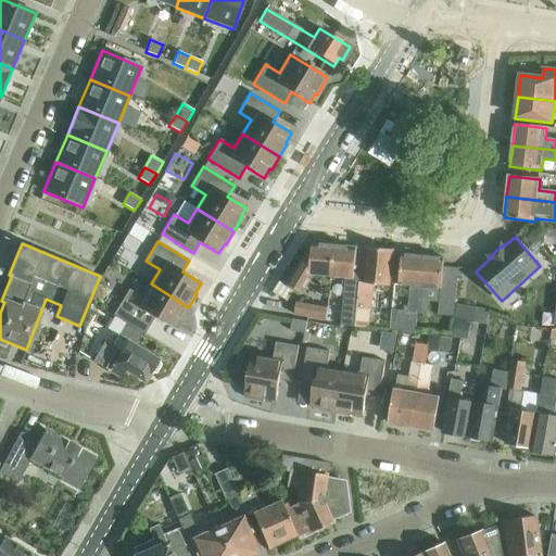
[(310,276),(332,278),(336,247),(313,244),(312,256),(307,254),(289,286),(302,293),(303,292),(301,291),(310,277),(310,276)]
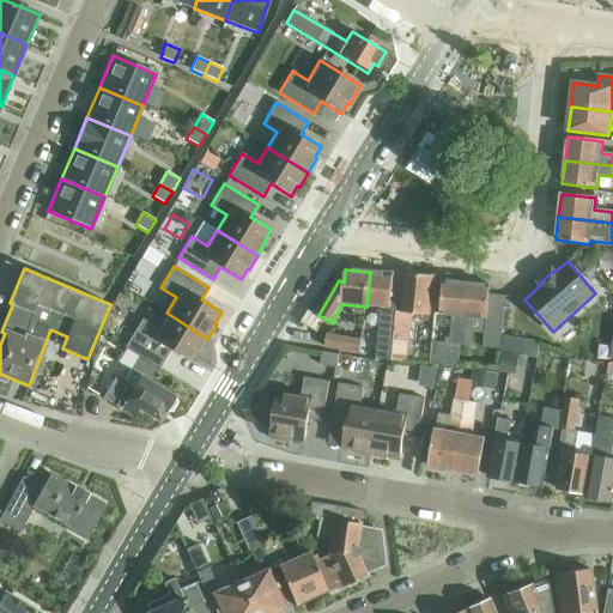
[(370,272),(366,307),(382,308),(378,344),(377,359),(393,360),(393,357),(398,311),(399,303),(392,303),(394,274),(370,272)]
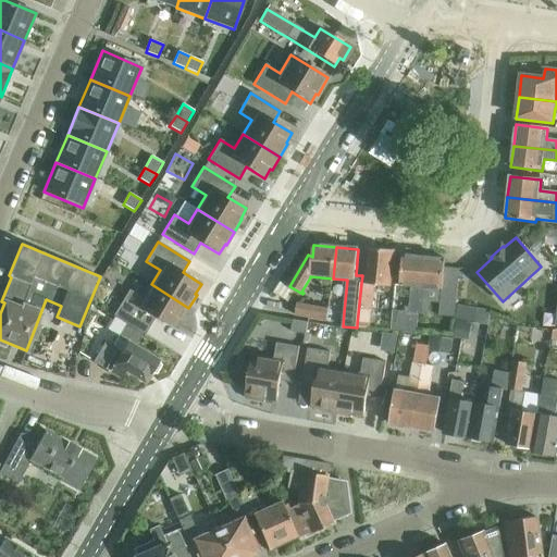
[(361,283),(357,324),(371,326),(375,286),(391,288),(394,254),(370,250),(367,284),(361,283)]
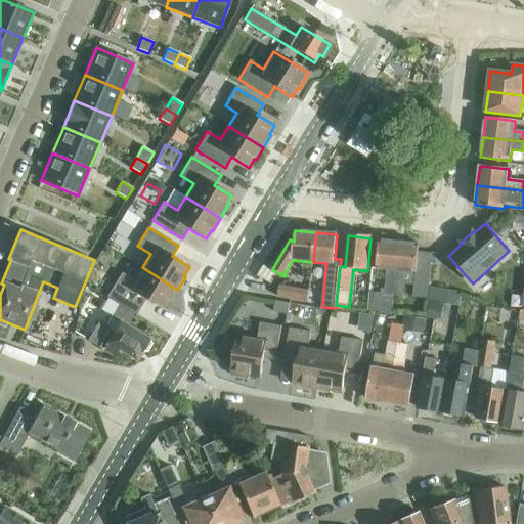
[(370,293),(368,311),(392,313),(394,296),(400,243),(380,241),(377,269),(388,271),(385,295),(370,293)]
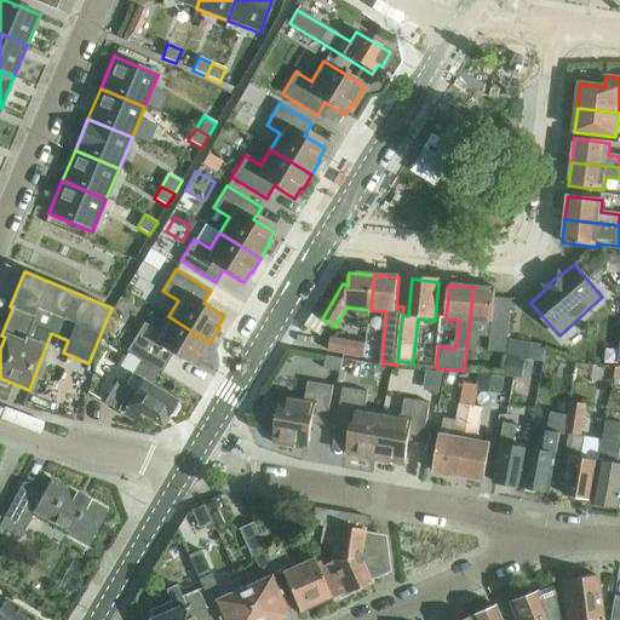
[(478,336),(492,337),(495,299),(497,291),(474,287),(466,350),(477,351),(478,336)]
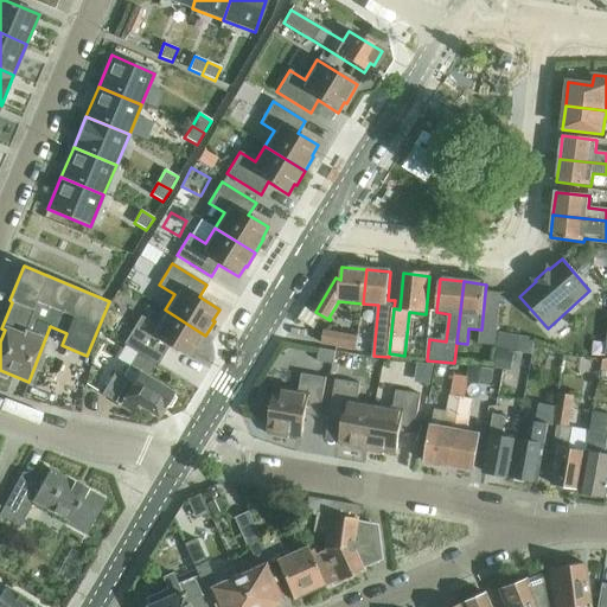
[(481,330),(479,345),(496,347),(503,294),(485,293),(481,330)]
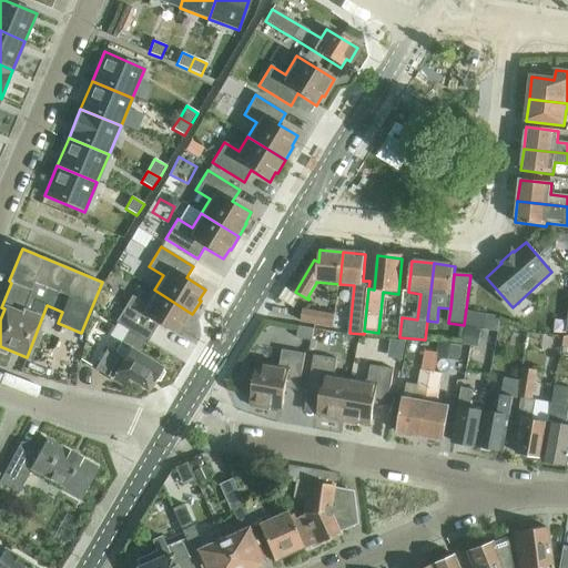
[(184,326),(192,314),(154,290),(146,304),(132,295),(115,322),(119,323),(130,331),(146,341),(148,342),(159,324),(176,335),(183,325),(184,326)]
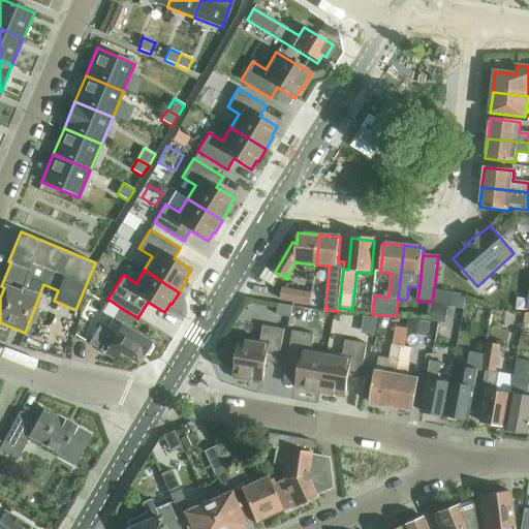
[(281,300),(311,305),(313,292),(283,287),(281,300)]
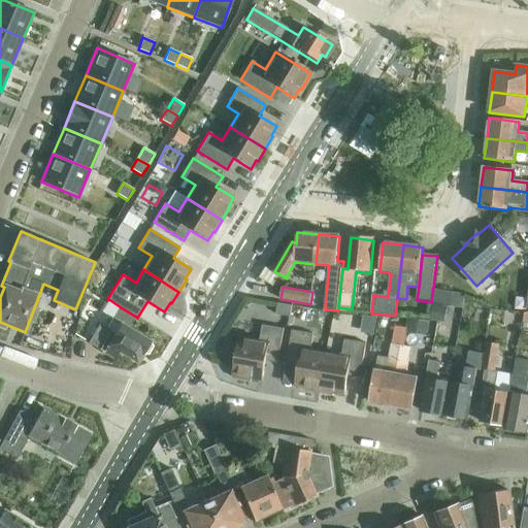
[(278,303),(276,315),(291,318),(293,306),(278,303)]
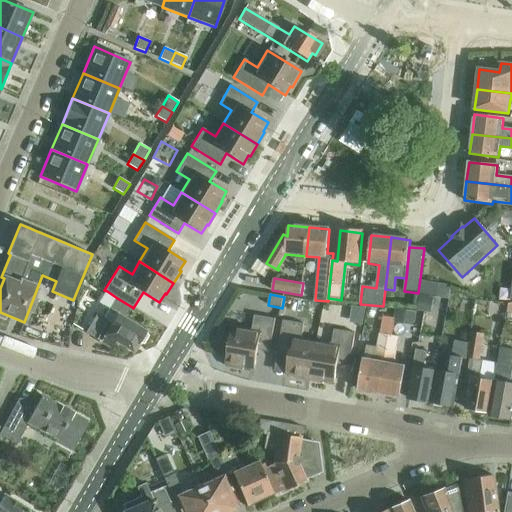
[(96,314),(85,332),(110,348),(115,341),(132,352),(136,344),(138,345),(147,331),(125,318),(128,314),(131,309),(132,307),(117,298),(103,319),(96,314)]
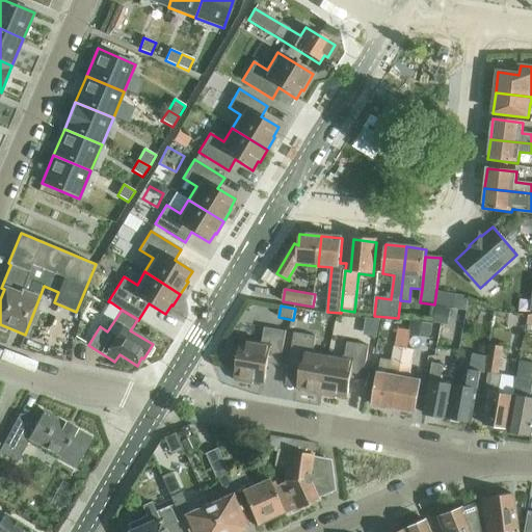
[(281,366),(287,331),(265,327),(262,343),(242,340),(234,380),(254,383),(254,381),(264,383),(268,364),(281,366)]
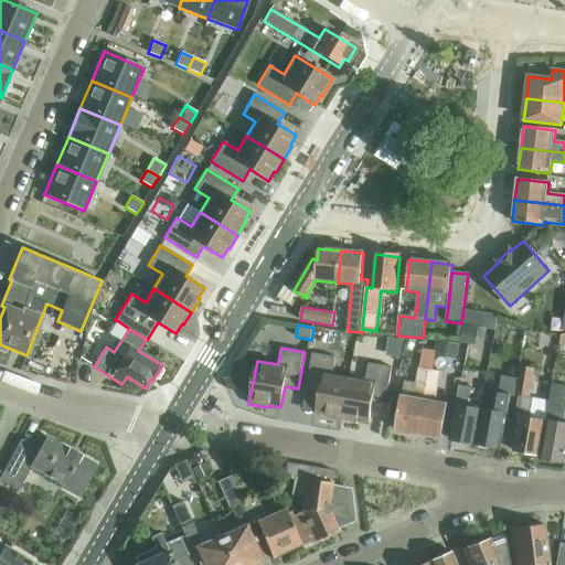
[(402,396),(395,429),(418,434),(429,371),(433,372),(437,351),(423,349),(414,398),(402,396)]
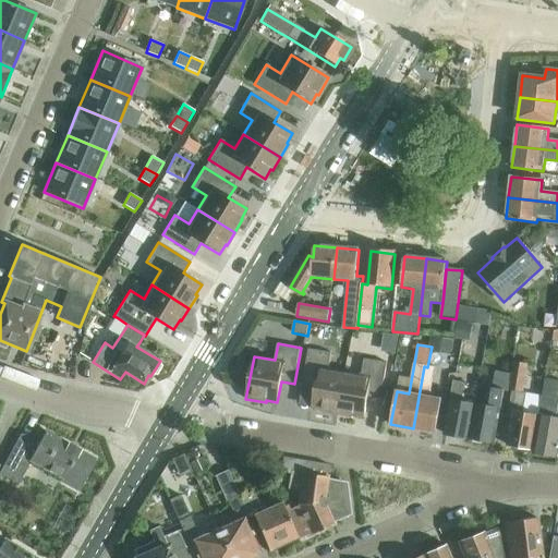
[(323,412),(338,415),(346,373),(329,370),(332,353),(310,349),(303,385),(316,387),(312,409),(323,411),(323,412)]
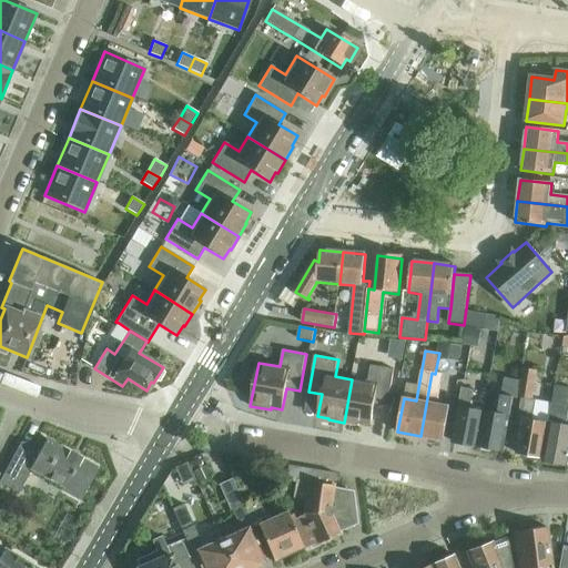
[(6,379),(51,396),(58,378),(11,363),(6,379)]
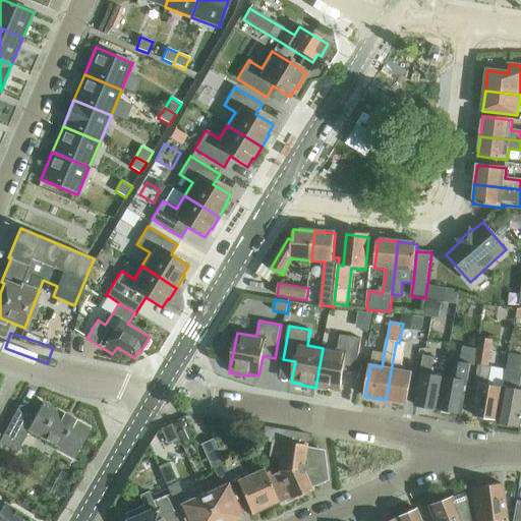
[(323,348),(315,388),(330,390),(330,388),(340,390),(344,370),(356,372),(362,339),(341,335),(338,350),(323,348)]
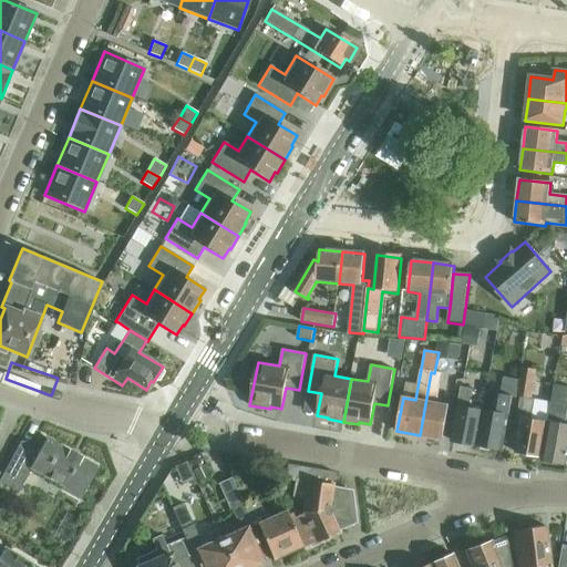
[(521,400),(515,433),(518,433),(515,452),(526,454),(528,459),(537,460),(540,457),(543,457),(548,423),(552,404),(535,401),(533,401),(538,370),(523,368),(521,380),(519,380),(516,399),(521,400)]
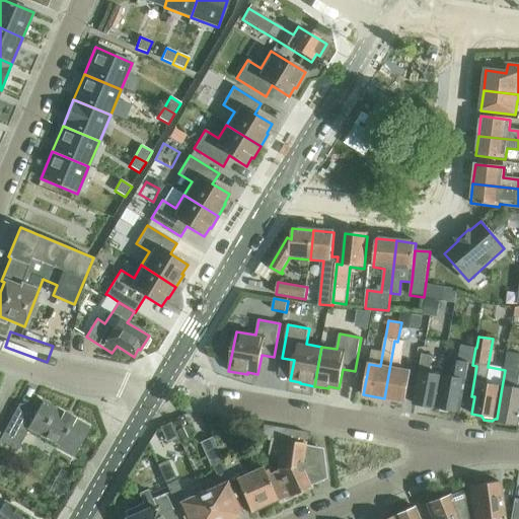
[(394,341),(384,398),(405,402),(412,371),(399,369),(404,343),(397,342),(394,341)]
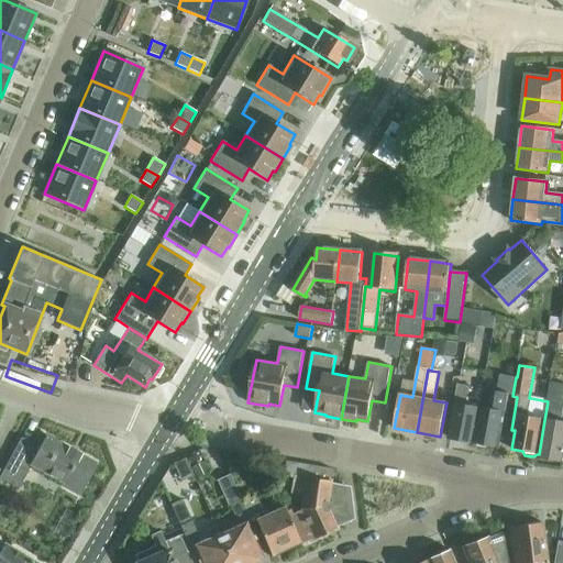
[(481,408),(474,442),(499,446),(508,395),(512,396),(516,377),(504,375),(503,383),(499,383),(495,410),(481,408)]
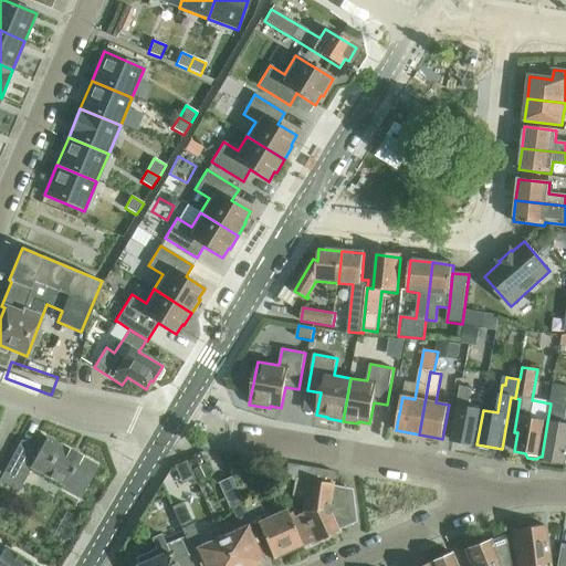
[(553,390),(551,404),(542,457),(541,460),(565,464),(565,463),(565,423),(565,425),(565,420),(565,386),(555,384),(553,390)]
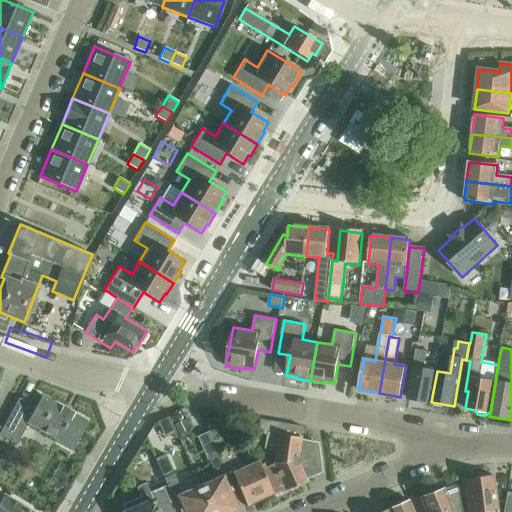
[(408,398),(431,402),(437,371),(424,369),(427,351),(416,349),(408,398)]
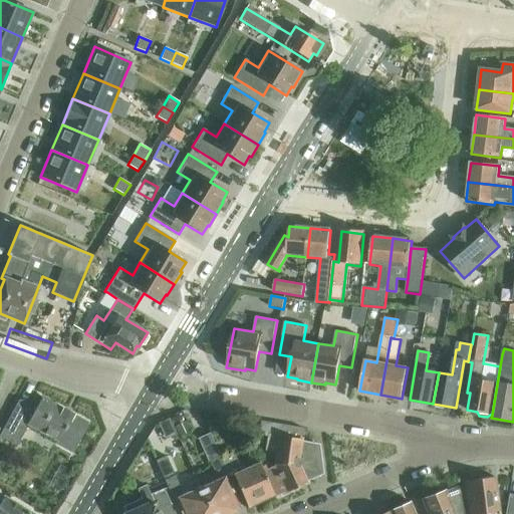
[(0,437),(17,447),(29,426),(58,441),(56,445),(71,453),(87,423),(41,398),(40,400),(34,397),(31,403),(19,400),(0,435),(0,437)]
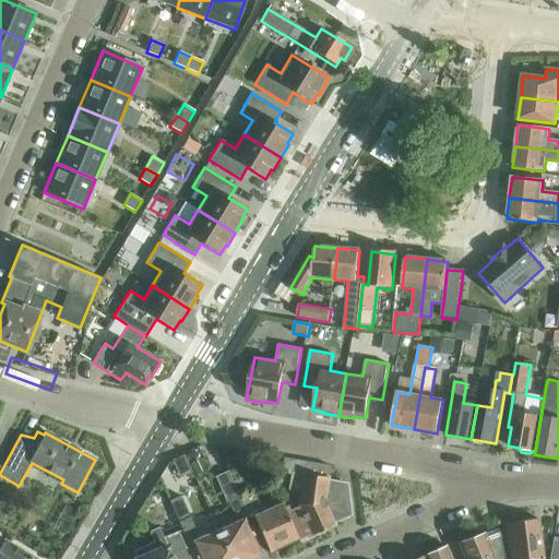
[(289,508),(284,509),(301,542),(333,527),(332,524),(348,516),(346,486),(328,483),(331,467),(284,459),(282,471),(292,472),(288,490),(300,492),(298,508),(290,511),(289,508)]
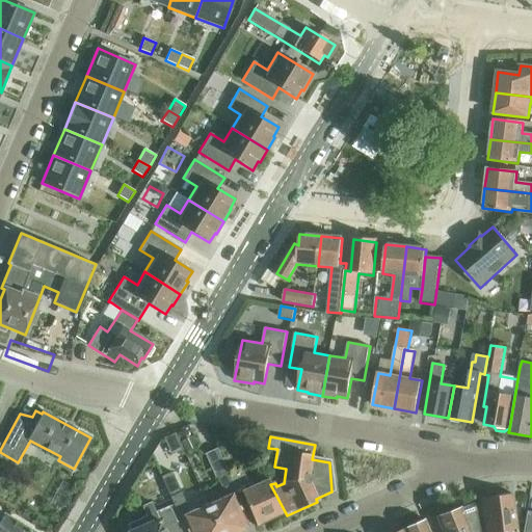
[(225,498),(208,505),(220,531),(236,531),(246,527),(232,495),(236,493),(229,477),(217,449),(207,453),(225,498)]
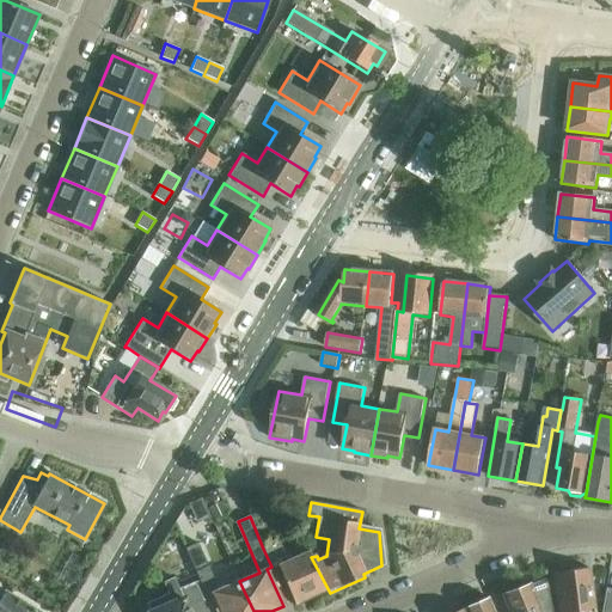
[(279,543),(263,549),(271,567),(276,564),(294,604),(307,598),(308,601),(330,593),(311,557),(308,552),(291,560),(291,557),(285,560),(279,543)]
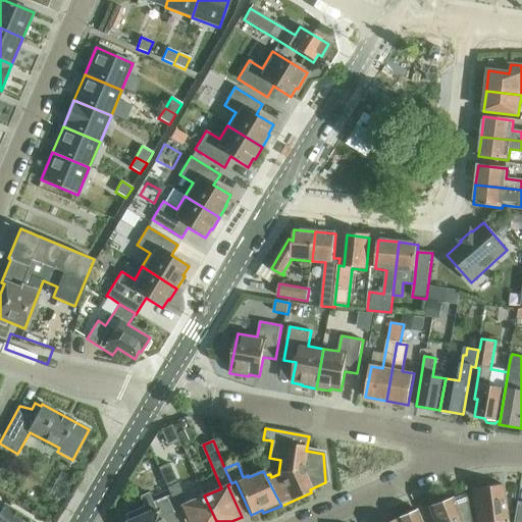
[(216,521),(204,496),(186,503),(168,464),(158,468),(175,509),(179,507),(186,521),(216,521)]
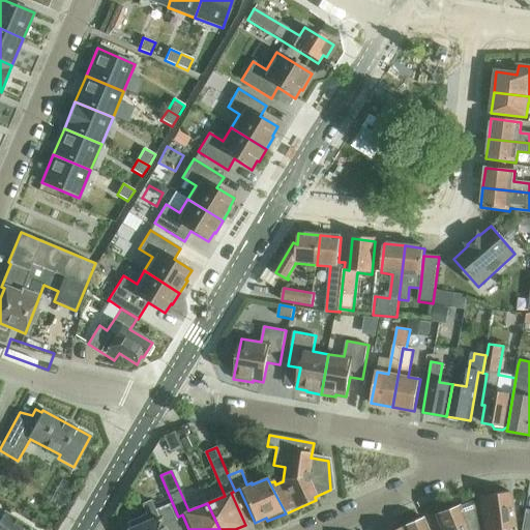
[(513,529),(509,494),(479,497),(483,529),(513,529)]
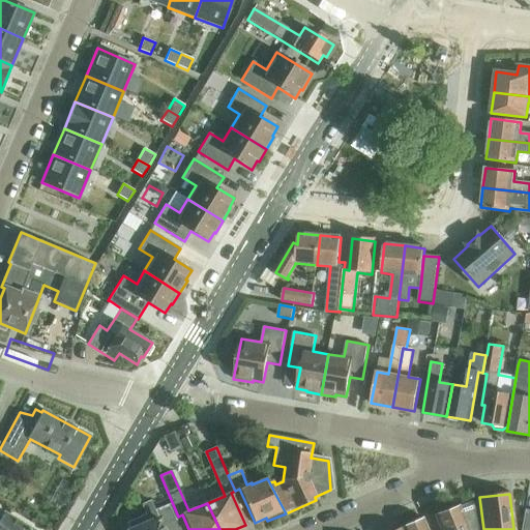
[(146,516),(127,523),(129,529),(183,529),(179,520),(176,522),(169,505),(155,511),(150,501),(141,505),(146,516)]
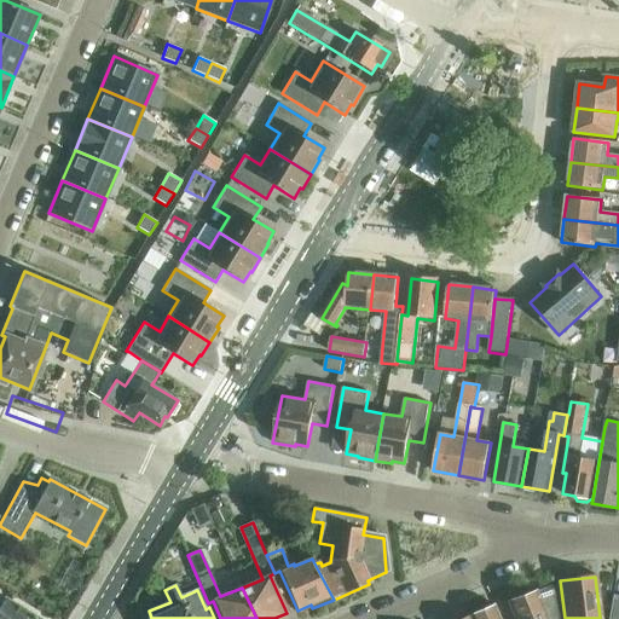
[(512,602),(508,603),(513,618),(559,618),(553,586),(525,596),(521,595),(512,599),(512,602)]
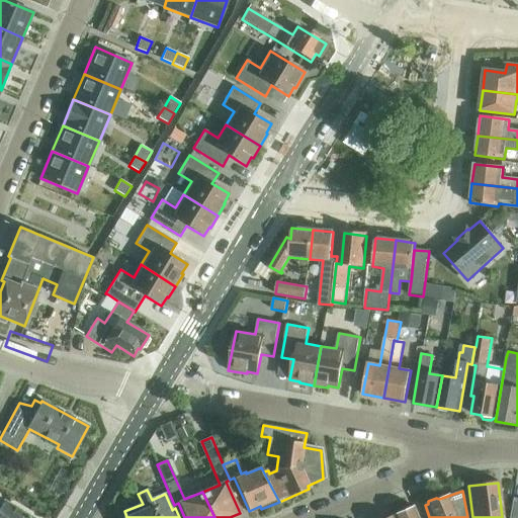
[(517,517),(517,500),(512,500),(508,517),(517,517)]
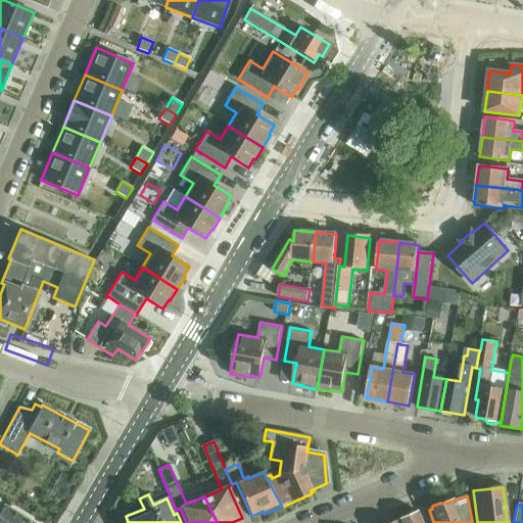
[(0,522),(30,522),(4,507),(0,513),(0,522)]
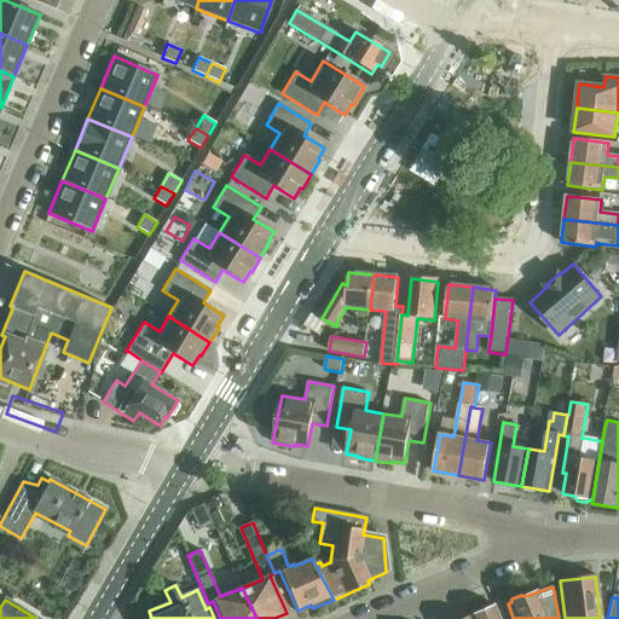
[(498,618),(495,608),(469,618),(498,618)]
